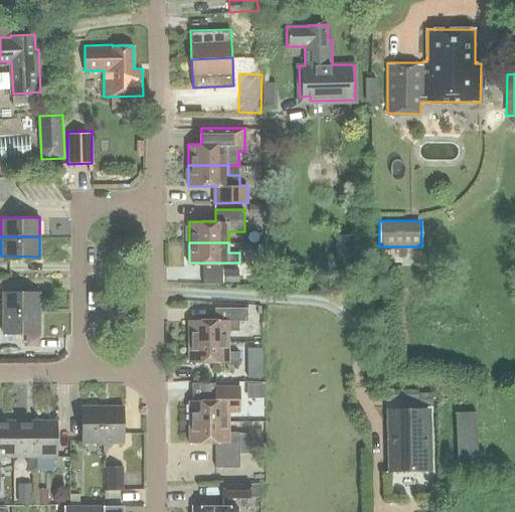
[(238,267),(222,268),(222,281),(238,280),(238,267)]
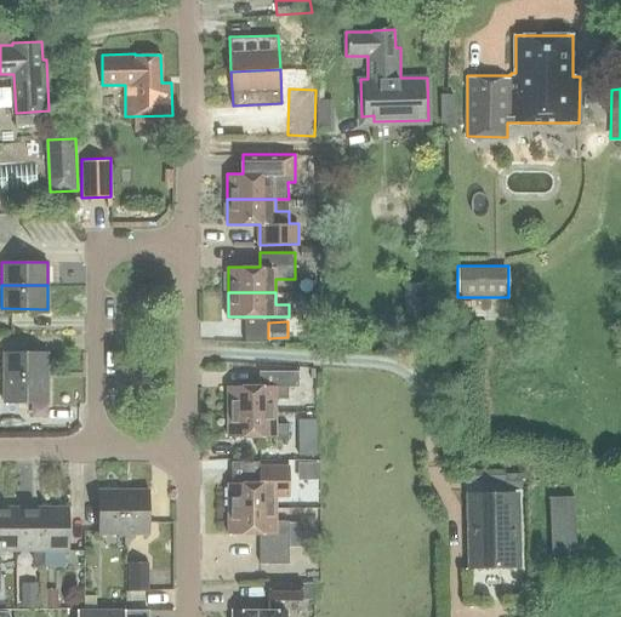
[(1,375),(47,373),(47,349),(0,349),(1,375)]
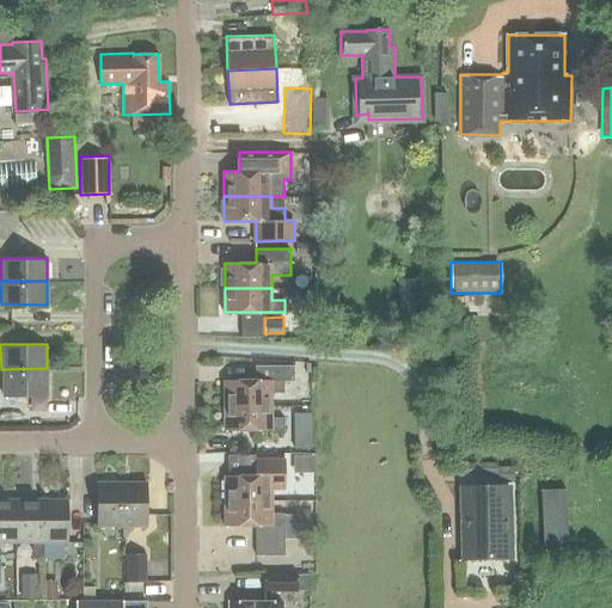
[(225,404),(273,404),(273,392),(285,392),(285,380),(294,380),(294,364),(256,364),(256,379),(225,379),(225,404)]
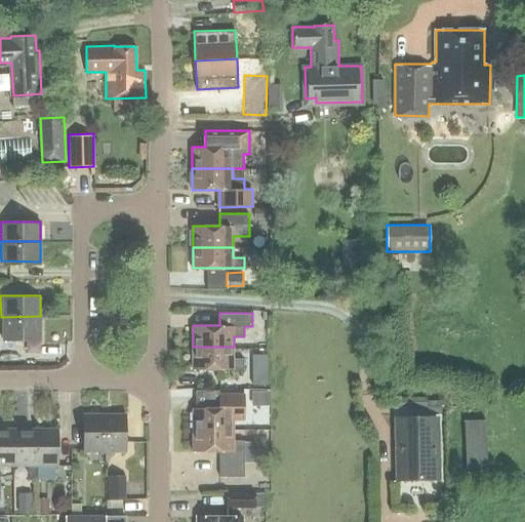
[(40,337),(40,316),(1,317),(1,337),(40,337)]
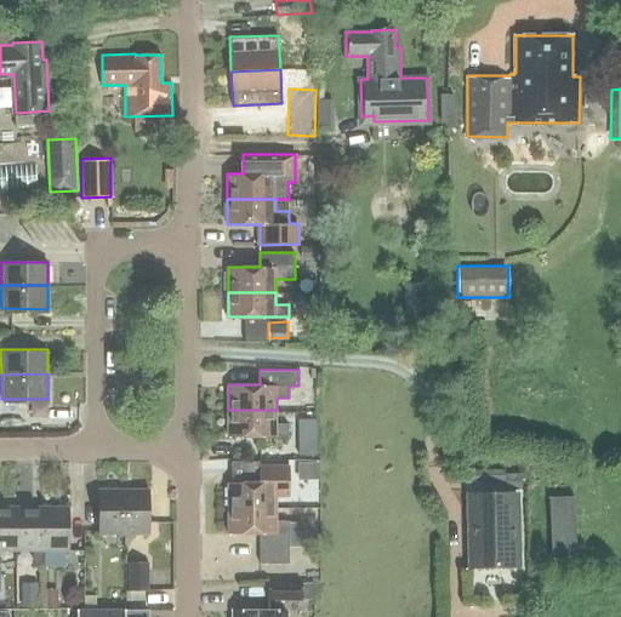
[(277,422),(277,410),(228,410),(228,435),(289,435),(289,422),(277,422)]
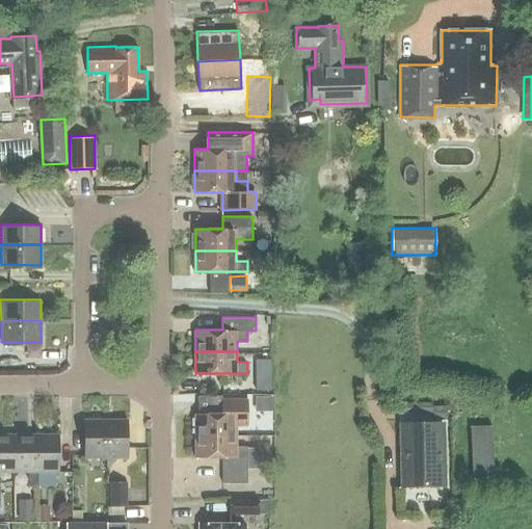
[(195,434),(237,434),(237,424),(247,424),(247,398),(222,398),(222,413),(195,413),(195,434)]
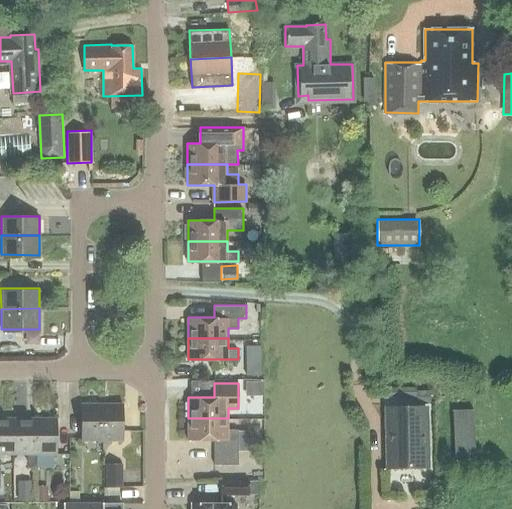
[(83,437),(104,437),(104,402),(83,402),(83,437)]
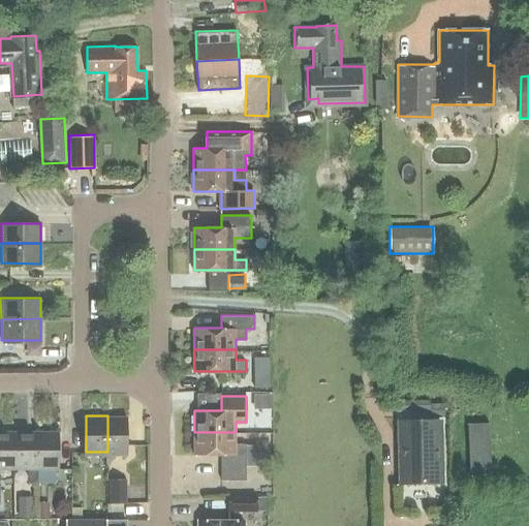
[(107,415),(107,452),(129,452),(129,415),(107,415)]
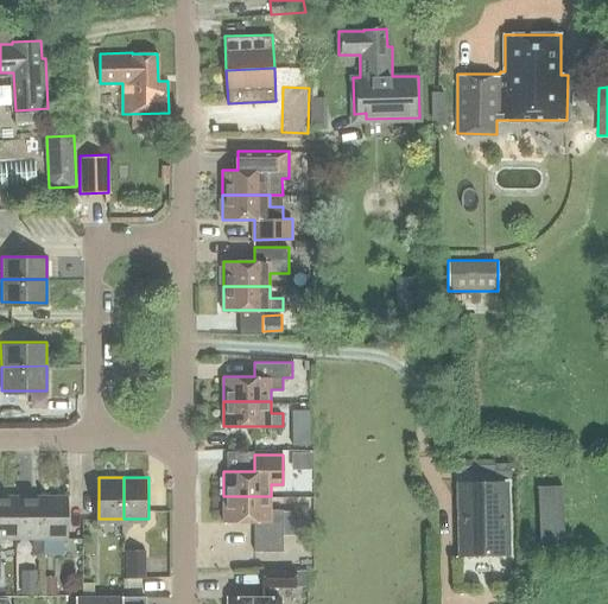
[(540,481),(543,541),(568,540),(564,479),(540,481)]
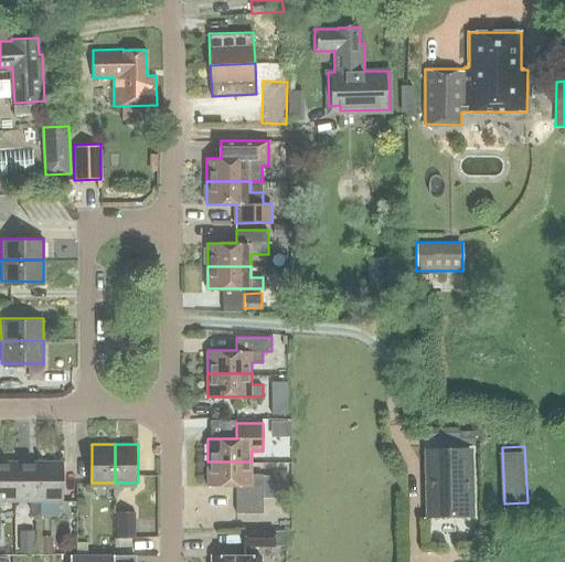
[(425,517),(473,516),(472,447),(424,447),(425,517)]
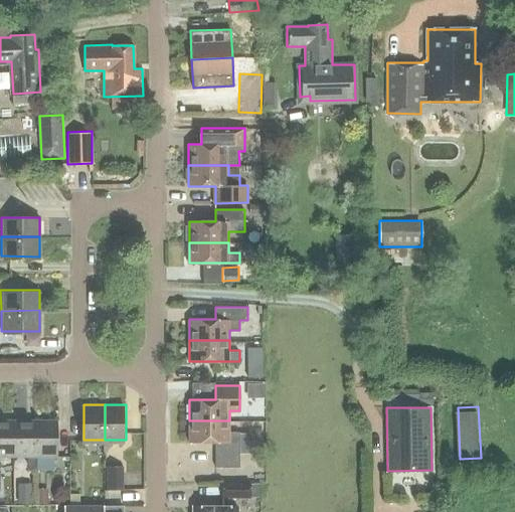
[(15,453),(16,416),(0,416),(0,465),(2,466),(2,453),(15,453)]
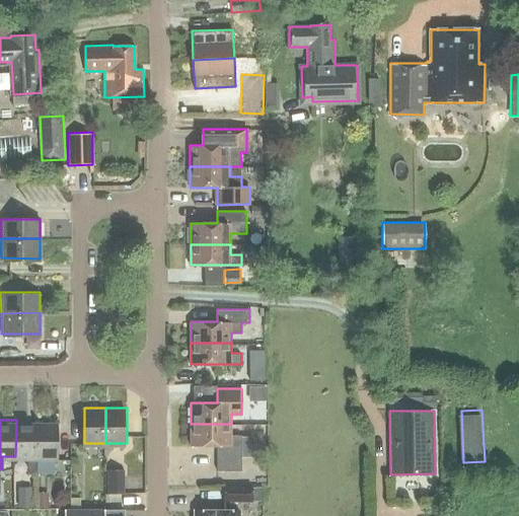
[(38,456),(38,421),(16,420),(15,456),(29,456),(29,469),(39,469),(39,456),(38,456)]
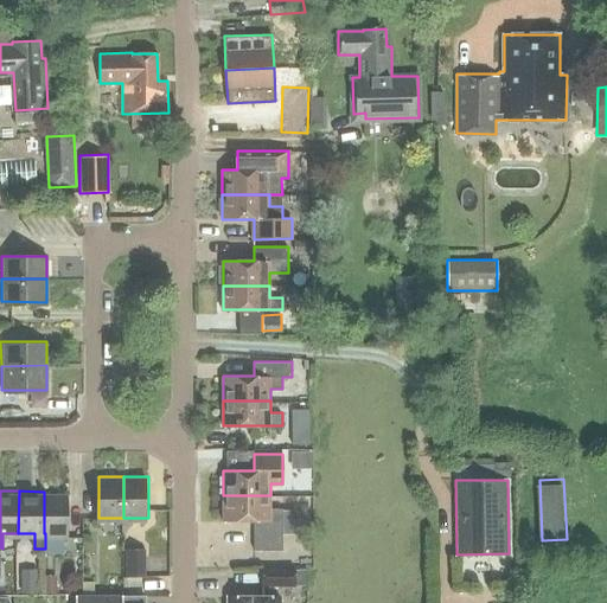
[(44,533),(45,533),(70,534),(70,492),(44,492),(44,533)]
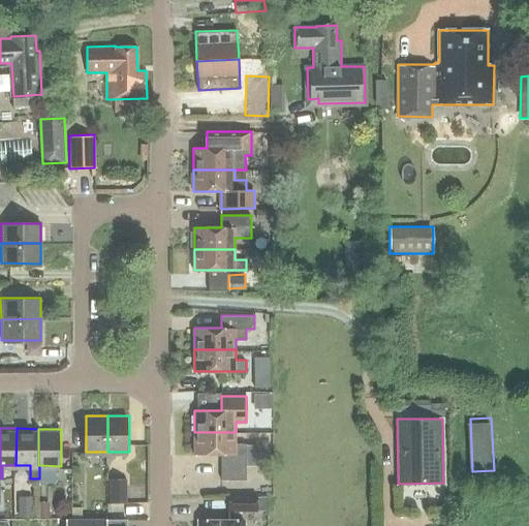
[(236,432),(194,432),(194,454),(220,454),(220,478),(245,478),(245,442),(236,442),(236,432)]
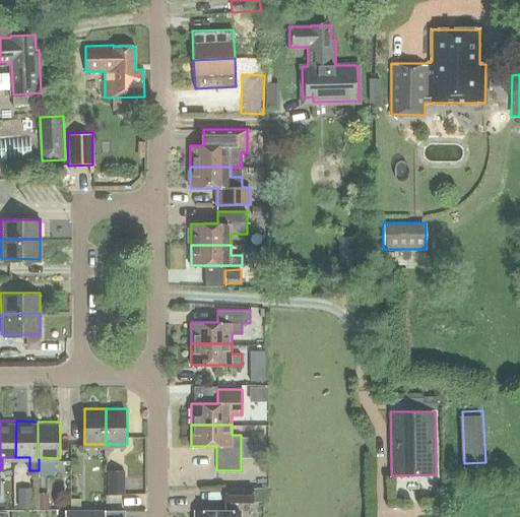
[(107,493),(124,493),(124,470),(107,470),(107,493)]
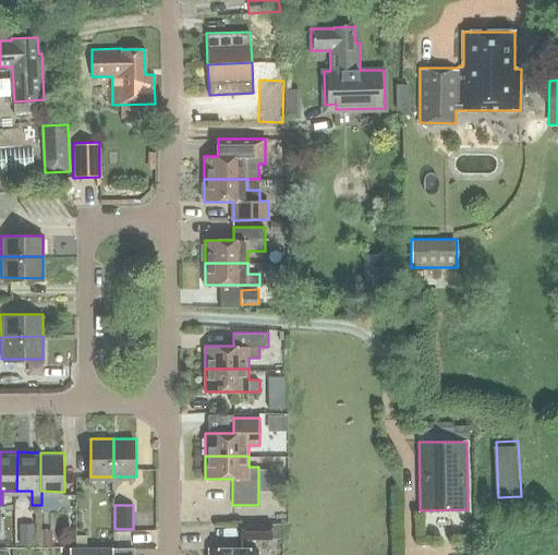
[(277,522),(239,522),(239,539),(271,539),(271,530),(277,530),(277,522)]
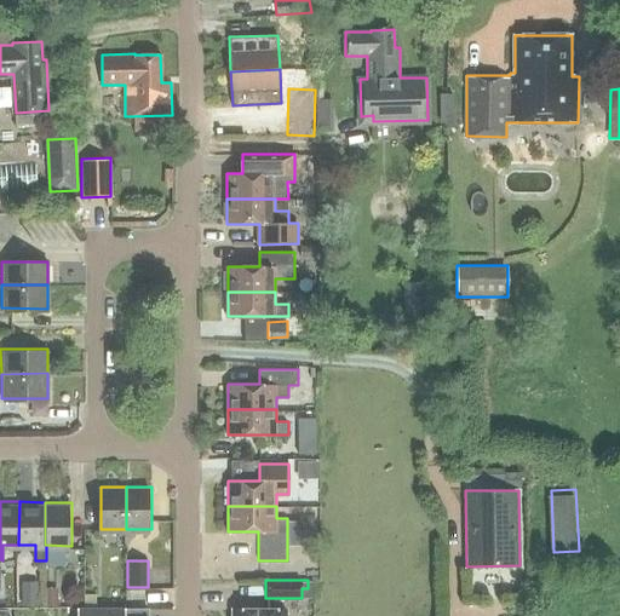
[(127,615),(127,604),(79,604),(79,615),(127,615)]
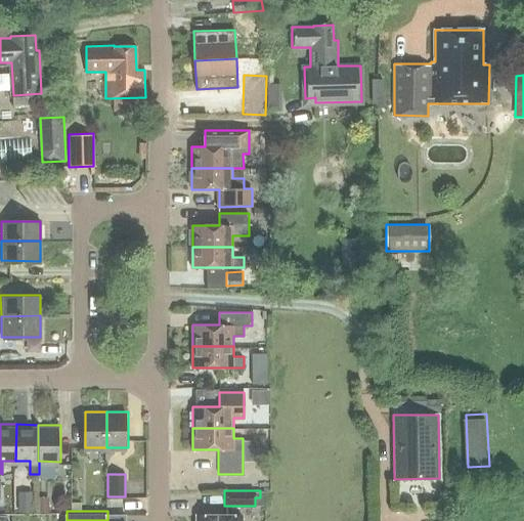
[(239,514),(239,512),(197,512),(197,520),(242,520),(243,514),(239,514)]
